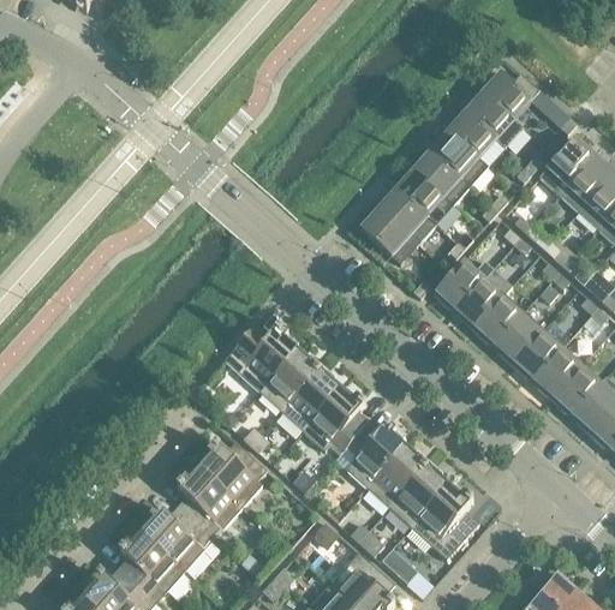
[(518,72),(511,81),(501,72),(483,93),(513,120),(538,91),(518,72)]
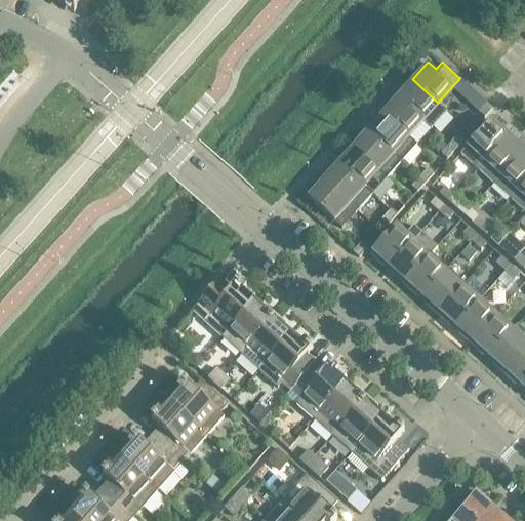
[(438,103),(412,79),(398,95),(423,119),(432,126),(446,109),(438,103)]
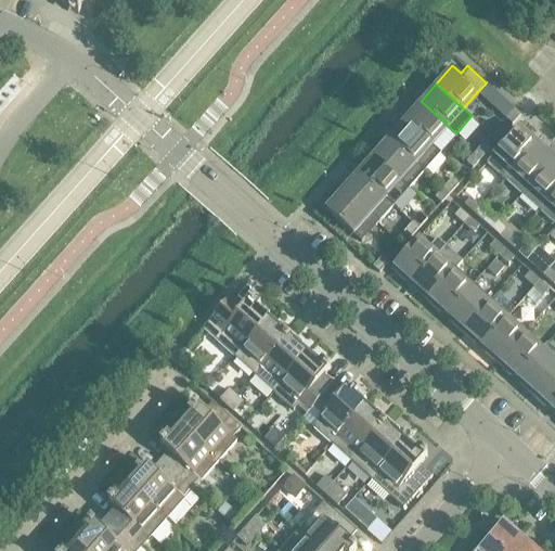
[(448,126),(421,101),(405,118),(433,143),(448,126)]
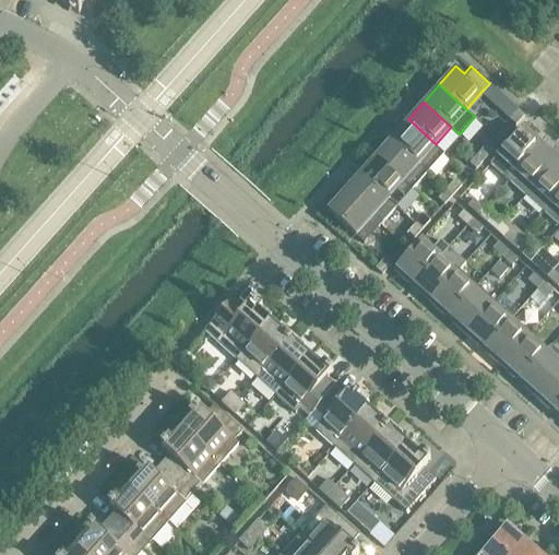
[(509,116),(515,121),(524,113),(518,107),(509,116)]
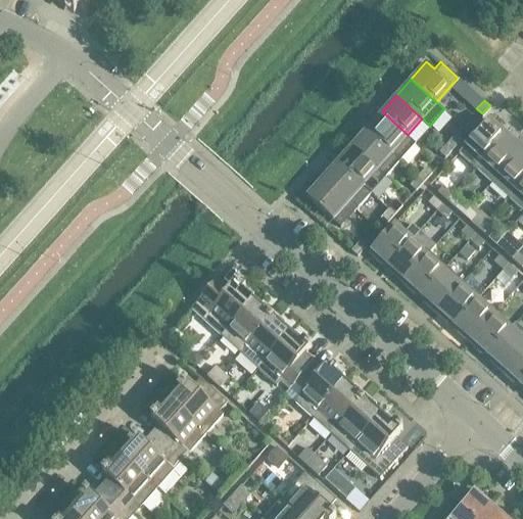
[(415,142),(382,111),(367,129),(400,158),(415,142)]
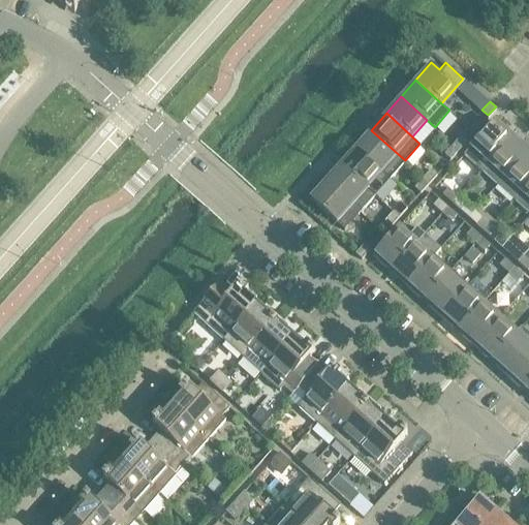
[(494,118),(463,152),(480,167),(510,133),(494,118)]
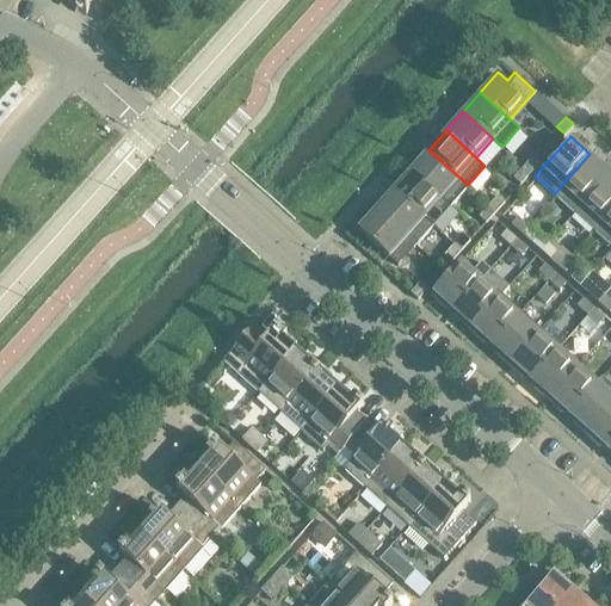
[(468,185),(429,150),(412,169),(450,204),(468,185)]
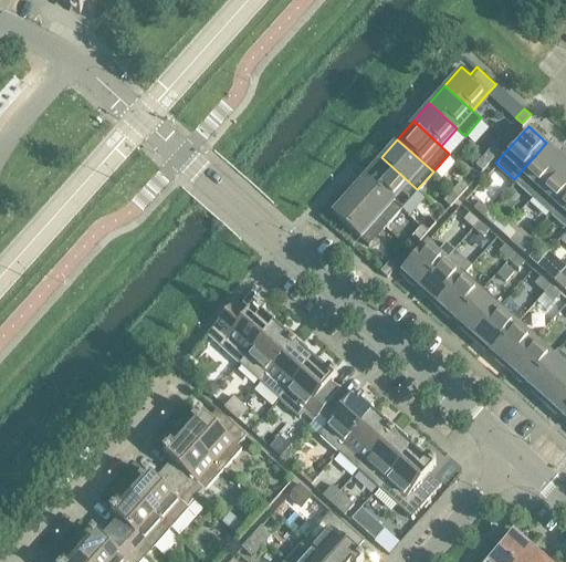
[(491,158),(499,148),(492,143),(484,153),(491,158)]
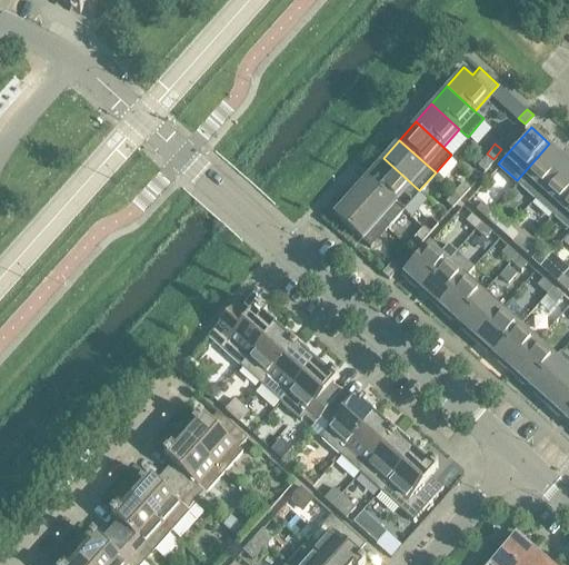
[(549,144),(517,180),(535,197),(568,160),(549,144)]
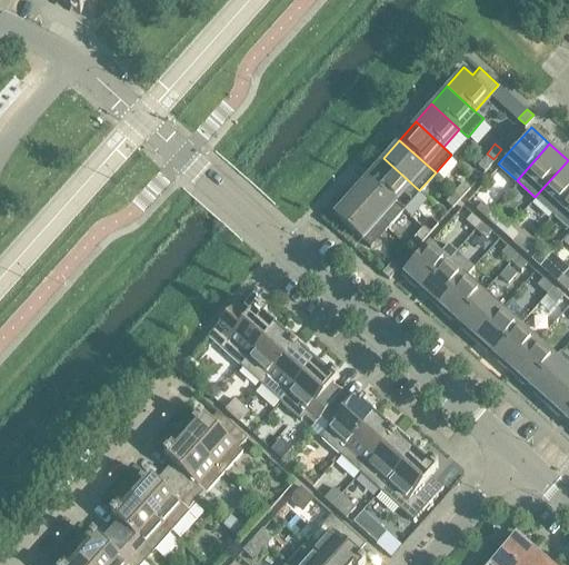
[(493,159),(487,154),(478,164),(483,169),(493,159)]
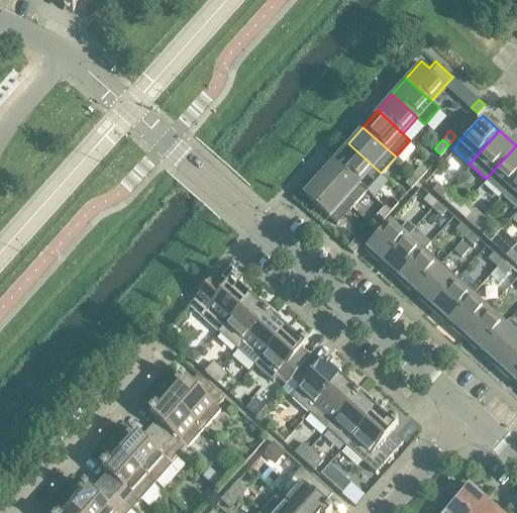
[(381,173),(348,143),(333,160),(367,189),(381,173)]
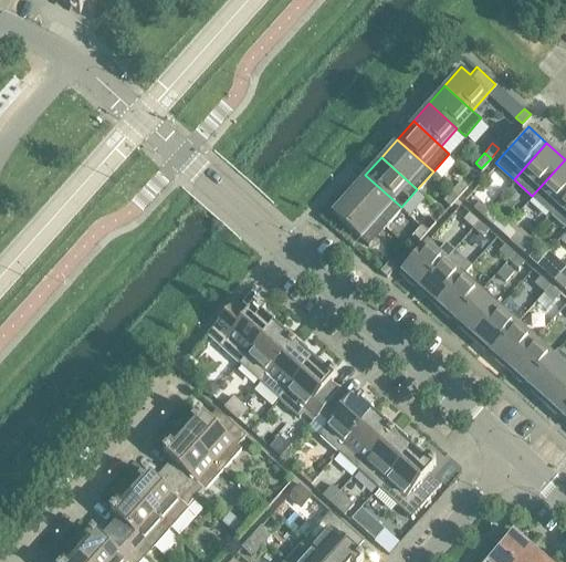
[(565,160),(565,159),(532,196),(551,211),(565,193),(565,160)]
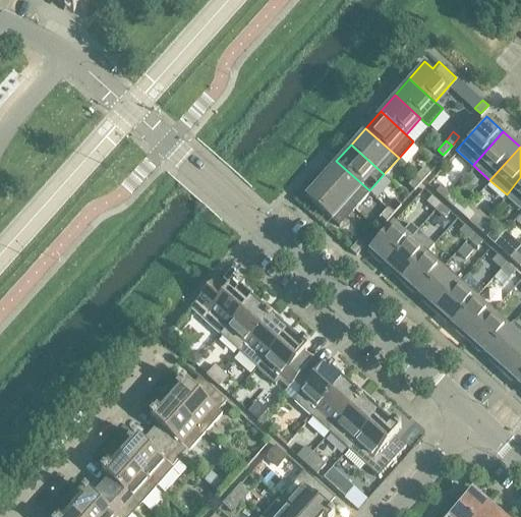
[(369,190),(336,161),(322,177),(355,207),(369,190)]
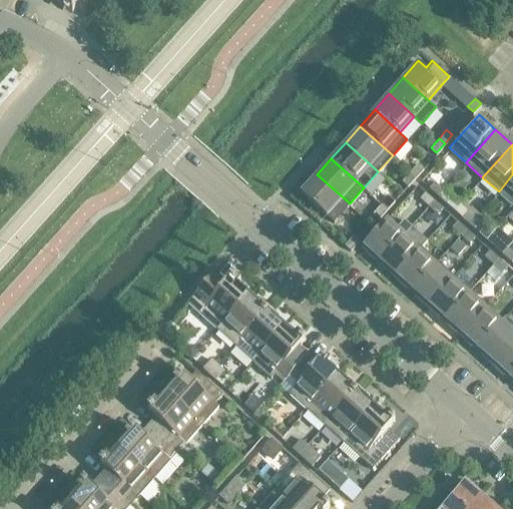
[(416,175),(423,166),(417,161),(410,170),(416,175)]
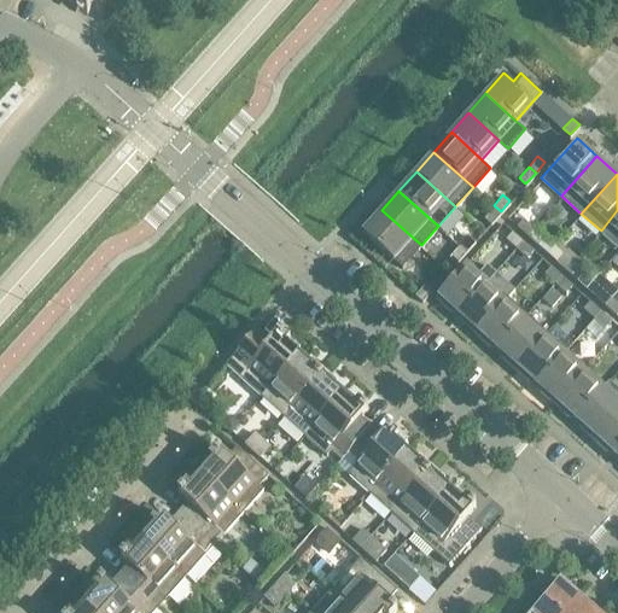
[(501,211),(494,205),(484,216),(491,222),(501,211)]
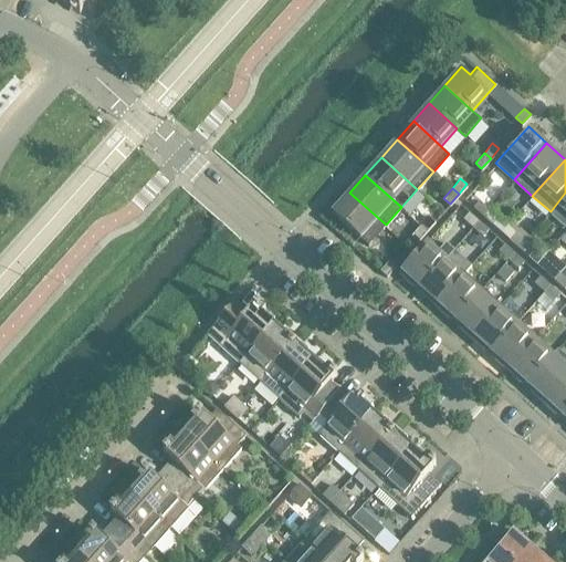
[(386,225),(349,193),(333,211),(368,243),(386,225)]
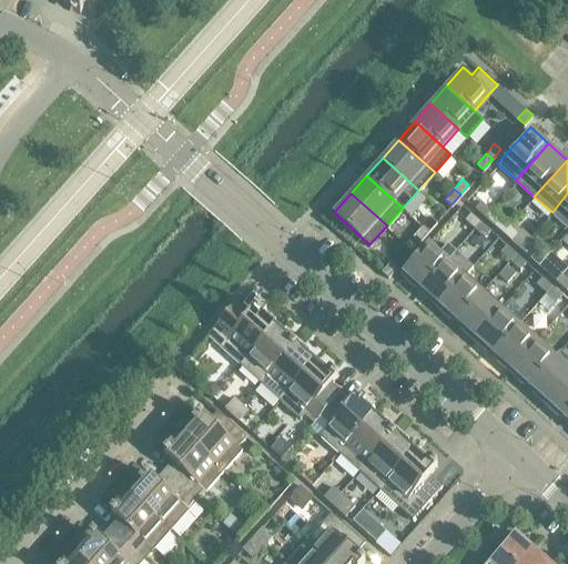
[(567,193),(553,212),(567,225),(567,193)]
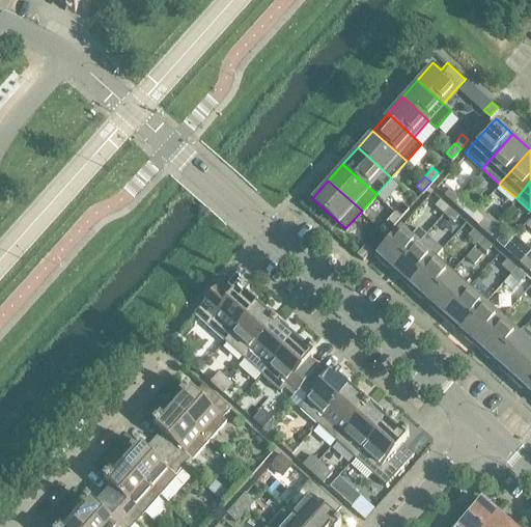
[(453,201),(458,195),(449,186),(444,192),(453,201)]
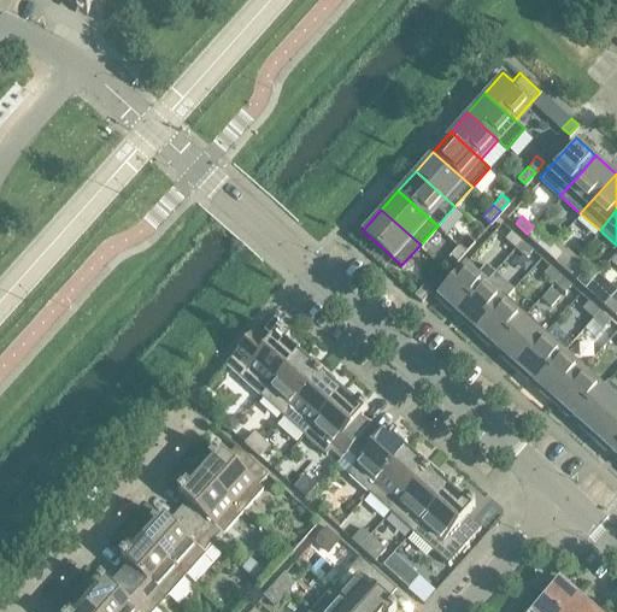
[(527,234),(536,242),(544,235),(533,227),(527,234)]
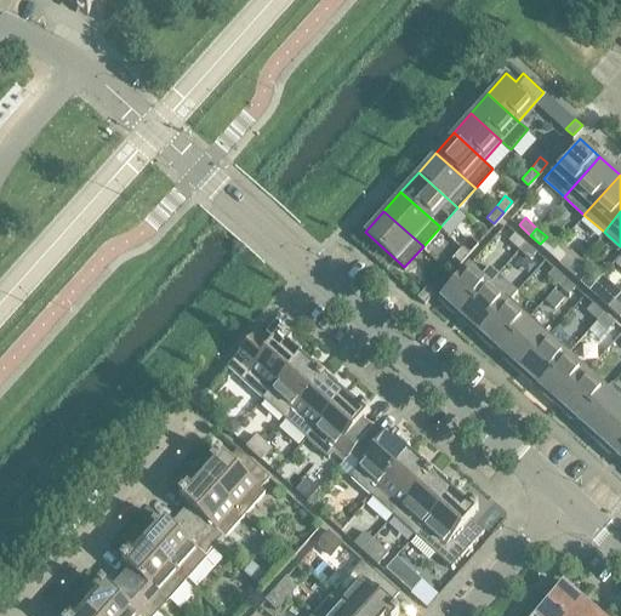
[(519,247),(525,240),(514,231),(507,238),(519,247)]
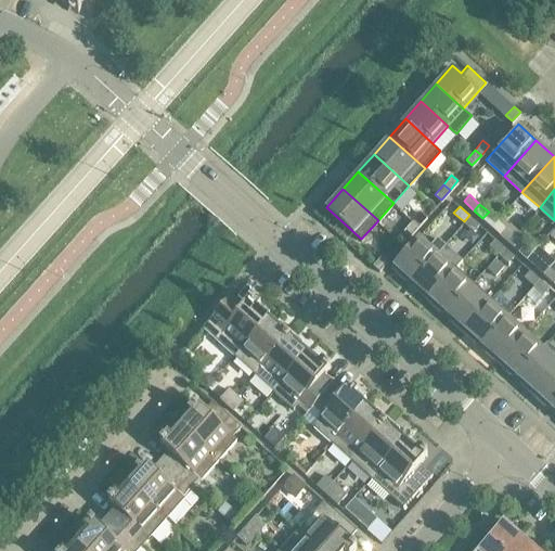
[(418,225),(426,215),(420,209),(412,219),(418,225)]
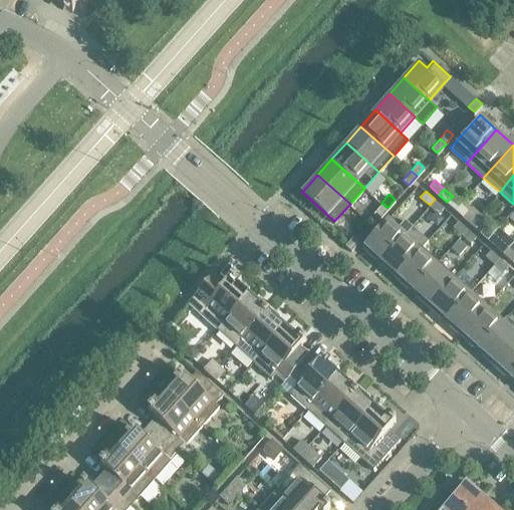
[(438,212),(443,206),(435,199),(430,205),(438,212)]
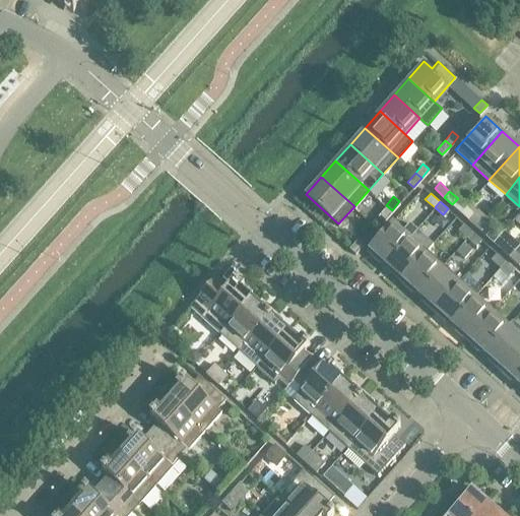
[(392,210),(386,205),(378,214),(384,219),(392,210)]
